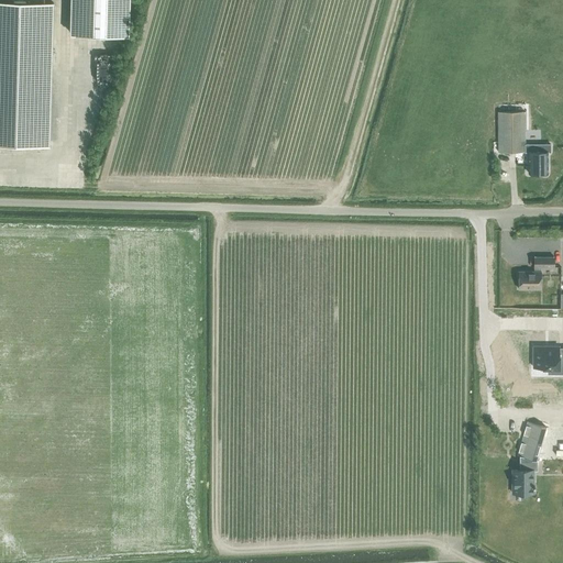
[(72,0),(72,34),(127,35),(128,0),(72,0)]
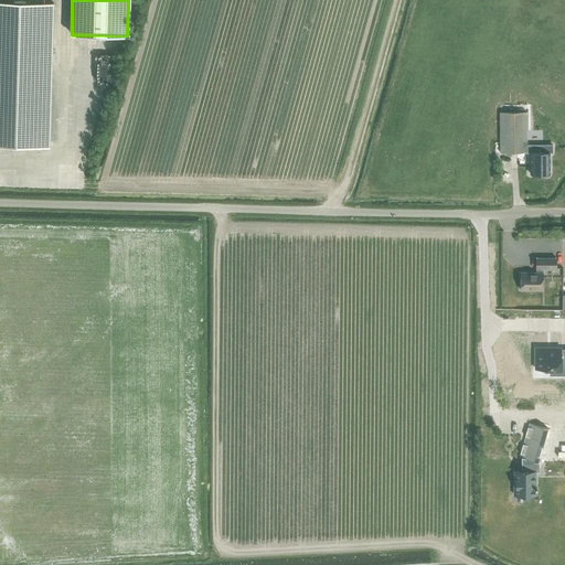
[(0,146),(51,148),(55,4),(0,2),(0,146)]
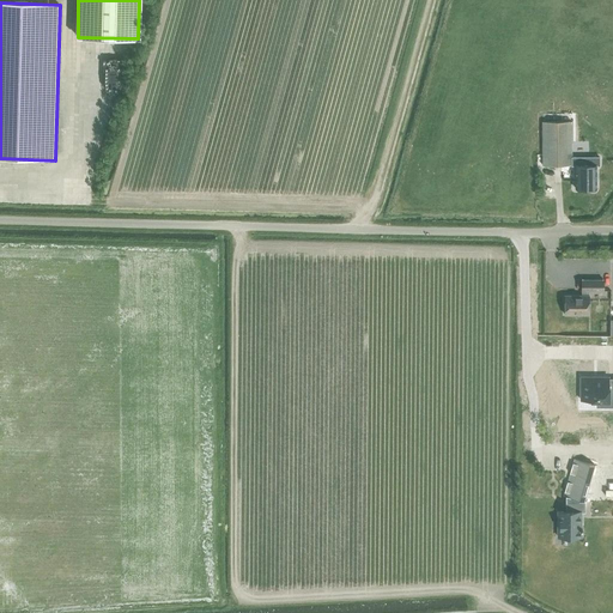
[(596,177),(596,168),(599,167),(599,157),(583,157),(570,158),(570,122),(542,121),(544,165),(576,165),(576,189),(594,189),(594,177),(596,177)]
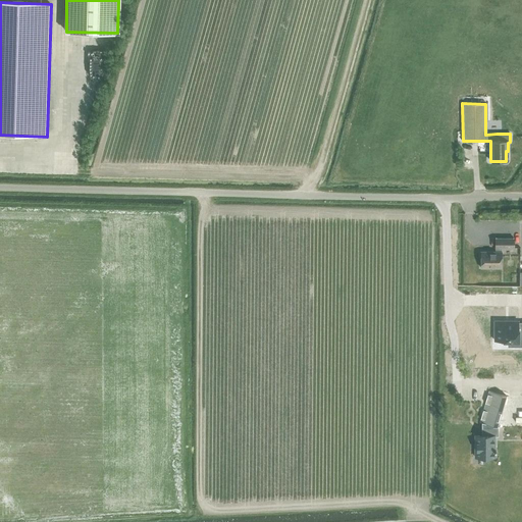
[(514,248),(514,239),(496,239),(496,252),(480,252),(480,268),(501,268),(502,248),(514,248)]
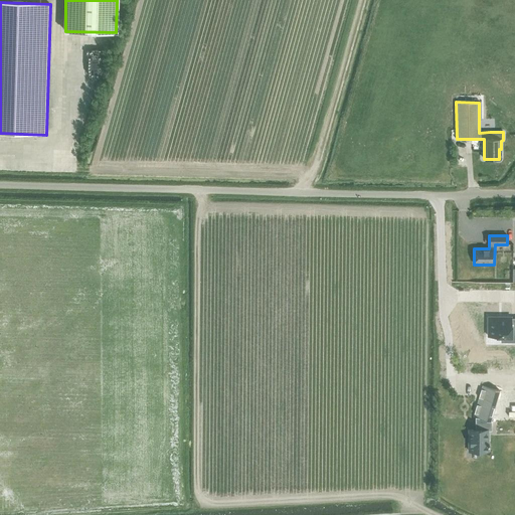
[(513,312),(490,312),(490,332),(513,331),(513,322),(514,321),(514,313),(513,313),(513,312)]
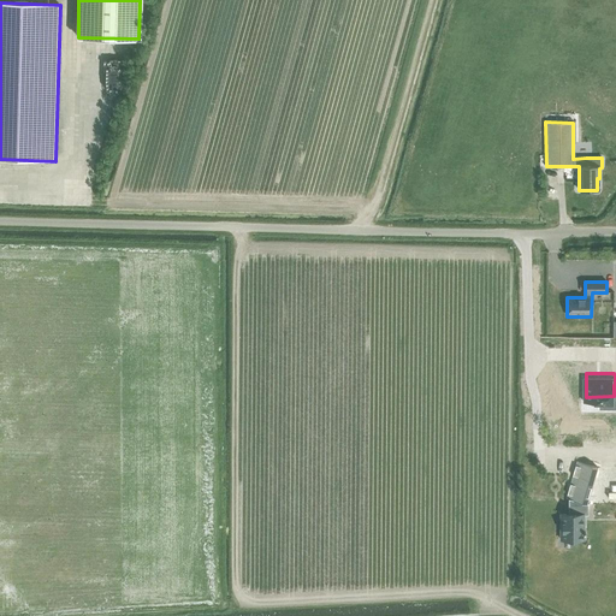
[(615,467),(592,468),(592,504),(615,504),(615,467)]
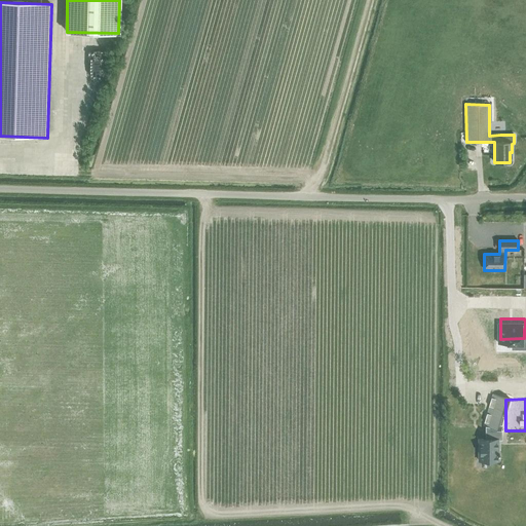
[(488,439),(479,439),(478,461),(499,461),(499,455),(499,452),(499,440),(502,440),(502,430),(505,430),(505,400),(485,400),(485,430),(488,430),(488,439)]
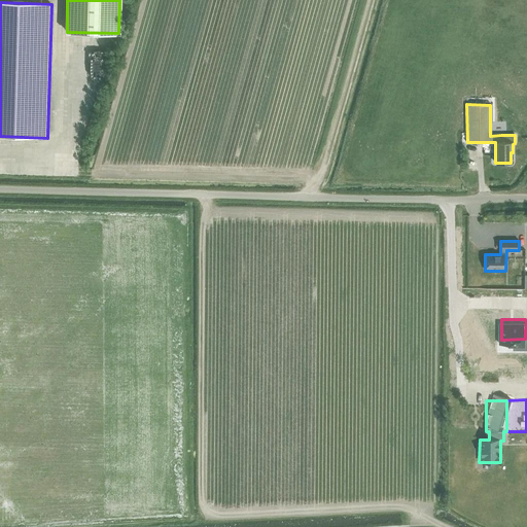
All buildings are outlined.
